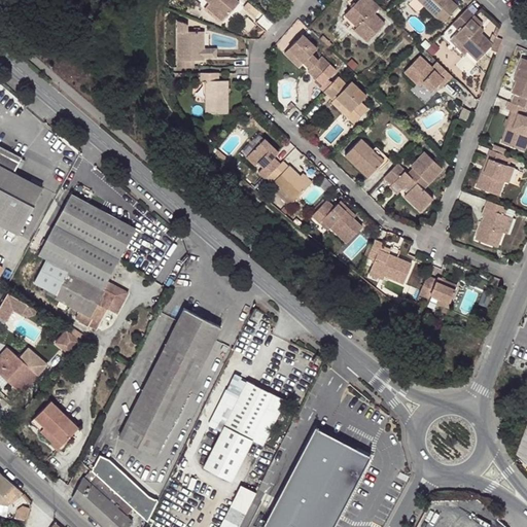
[(209,0),(217,6),(226,15),(240,0),(239,0),(209,0)]
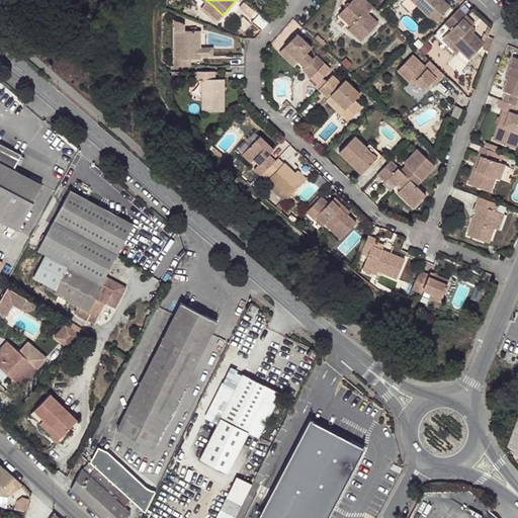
[(375,5),(369,0),(351,0),(344,8),(357,19),(353,23),(350,26),(363,38),(379,21),(370,11),(375,5)]
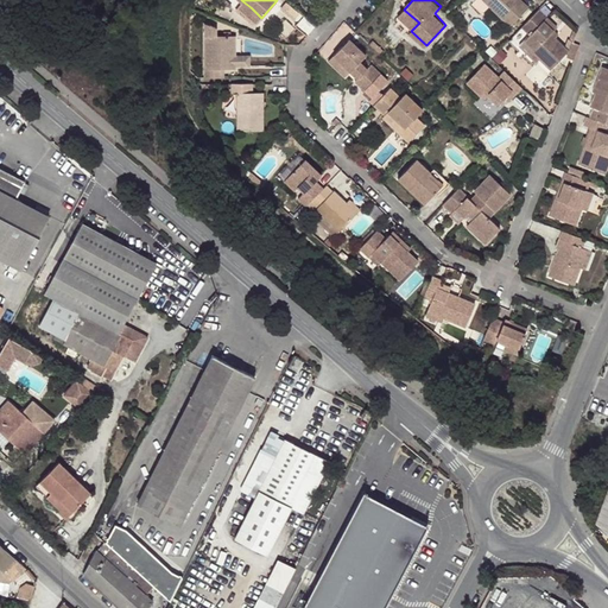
[(491,4),(487,0),(474,0),(473,1),(482,12),(491,4)]
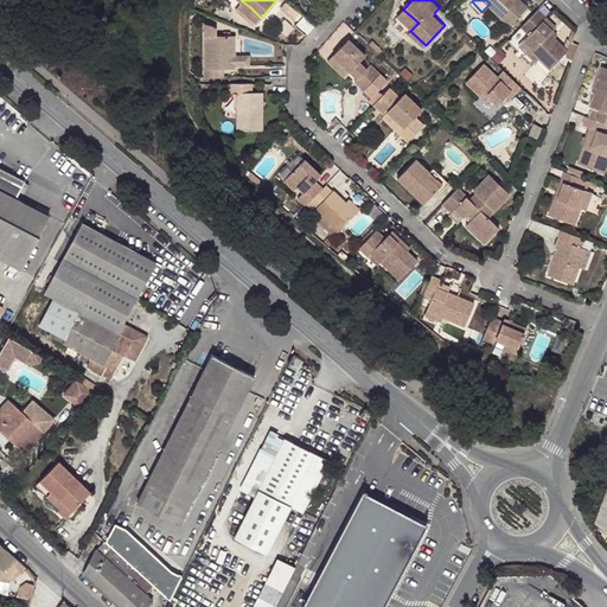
[(486,0),(490,4),(510,24),(529,6),(523,0),(486,0)]
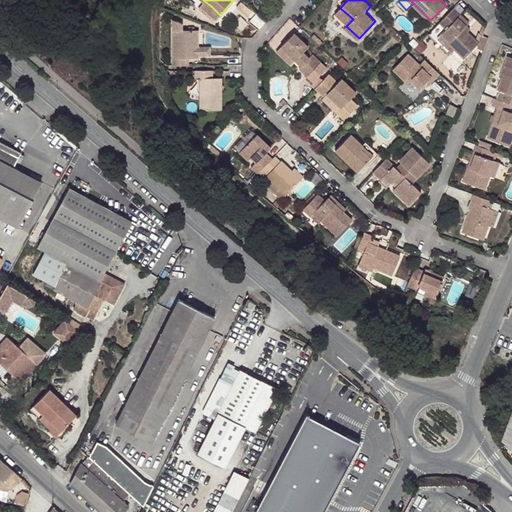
[(220,15),(211,6),(207,10),(217,19),(220,15)]
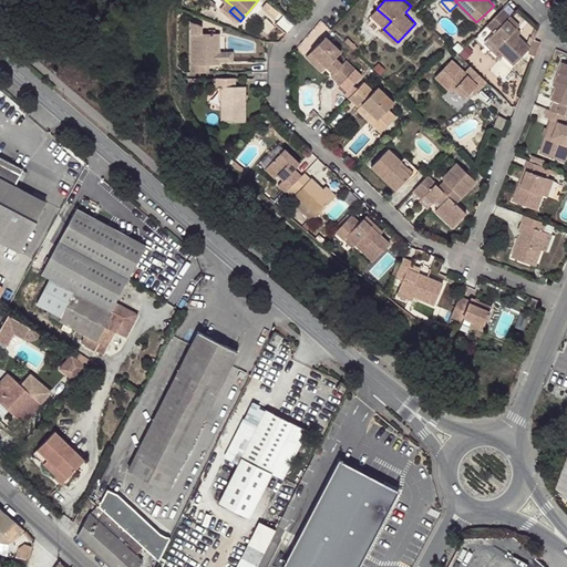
[(513,14),(505,7),(493,19),(490,24),(496,30),(491,35),(500,44),(497,47),(505,53),(515,63),(532,47),(519,33),(515,29),(518,27),(509,18),(513,14)]
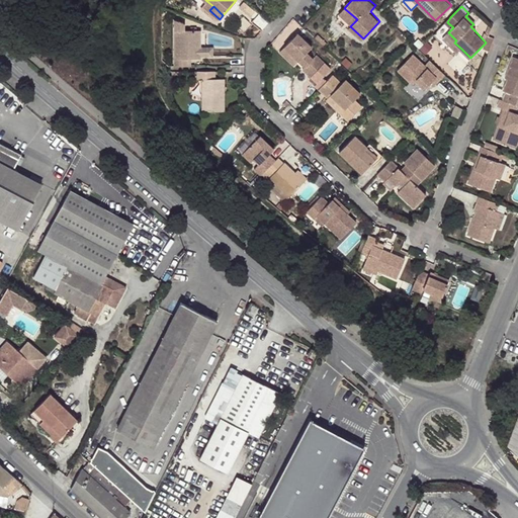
[(357,19),(344,8),(341,12),(353,23),(357,19)]
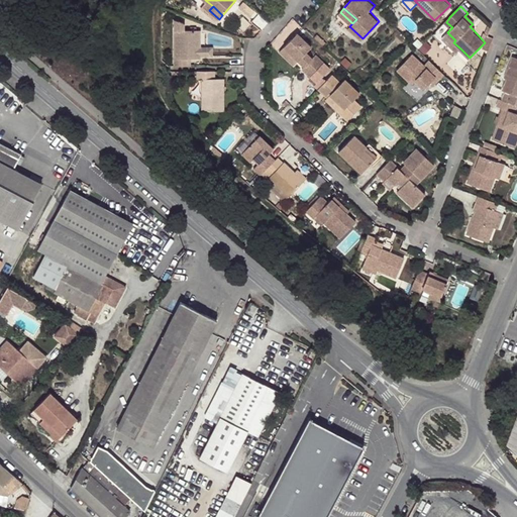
[(475,21),(468,13),(464,16),(473,24),(475,21)]
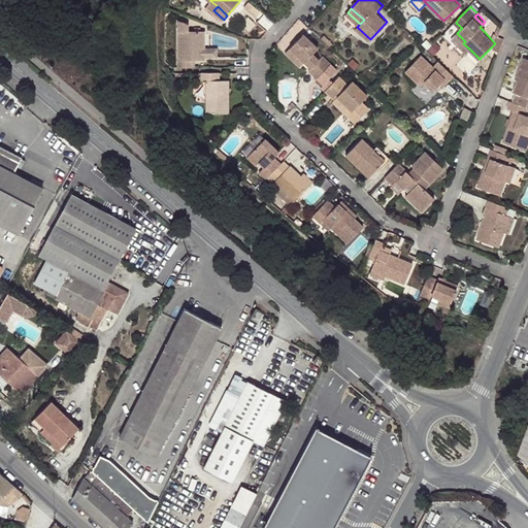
[(177,19),(177,65),(191,65),(190,58),(195,58),(204,58),(204,56),(204,45),(204,29),(188,29),(188,22),(177,19)]
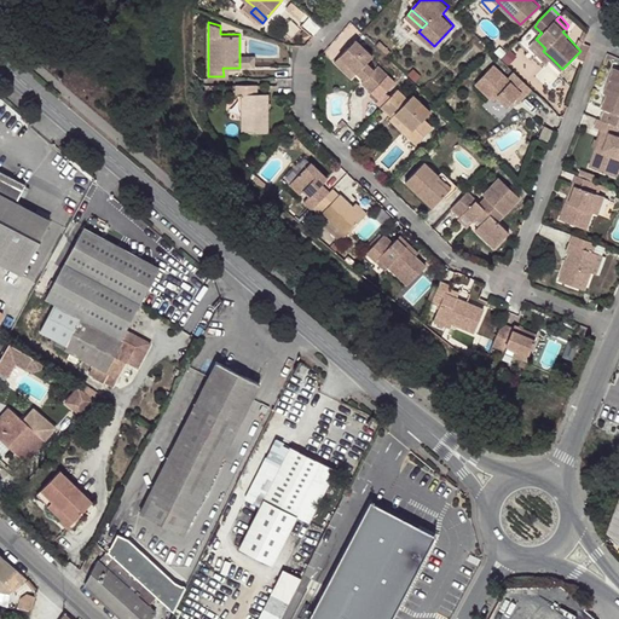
[(591,27),(588,23),(582,38),(586,39),(591,27)]
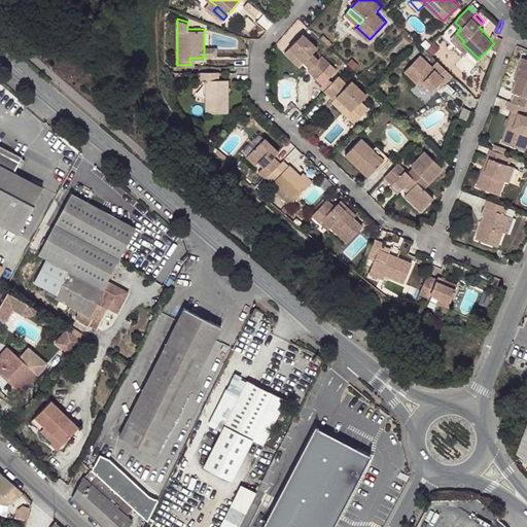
[(289,45),(304,60),(311,66),(308,69),(316,76),(330,61),(322,54),(318,57),(312,51),(318,44),(303,31),(289,45)]
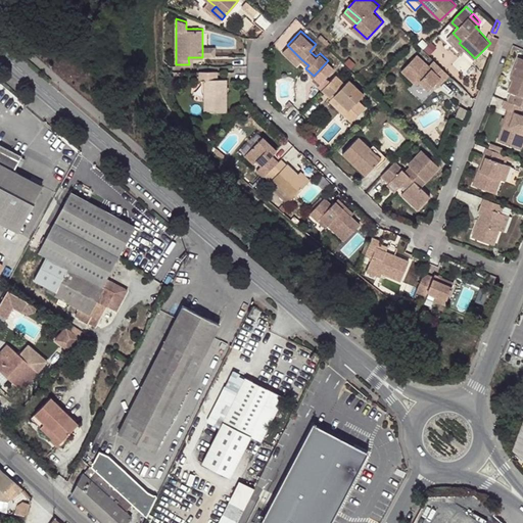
[(463,52),(466,49),(459,43),(461,41),(453,33),(447,37),(463,52)]
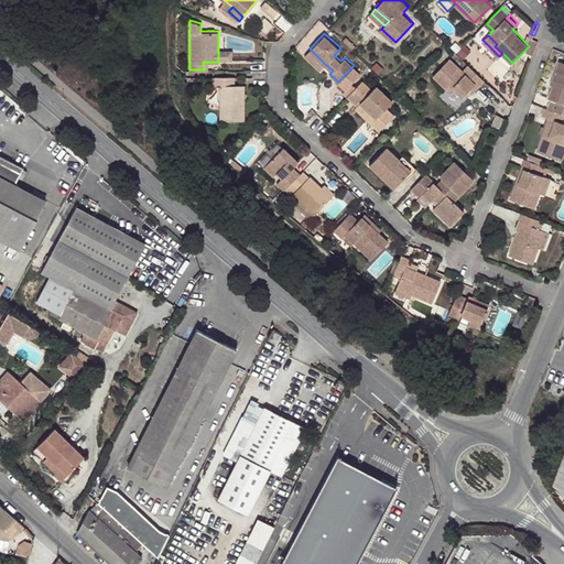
[(347,36),(343,40),(354,51),(358,46),(347,36)]
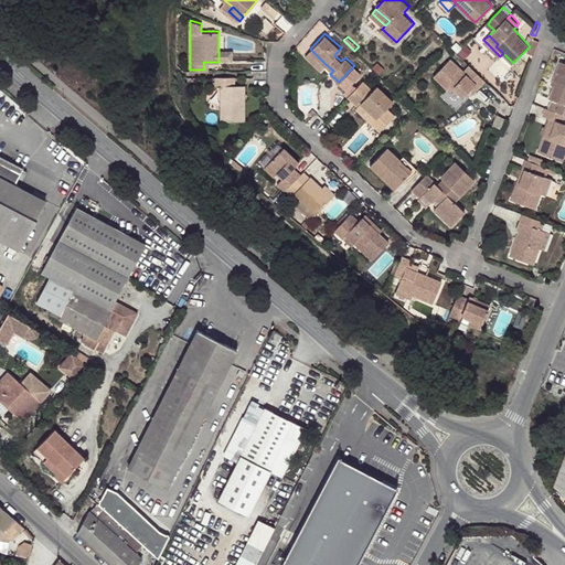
[(219,49),(219,60),(232,59),(232,49),(219,49)]
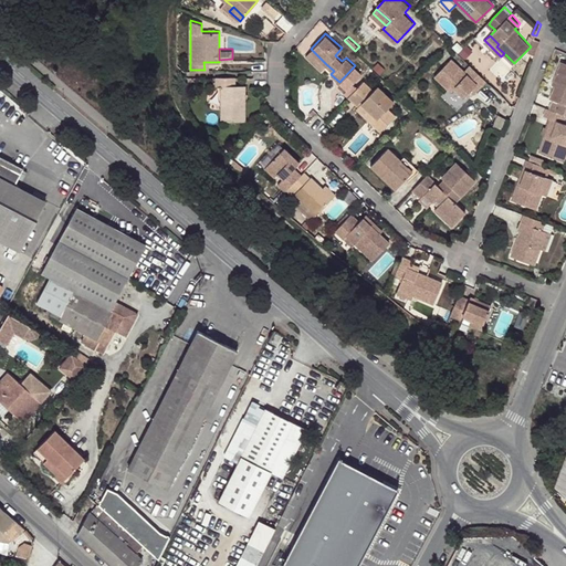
[(323,69),(326,64),(311,49),(306,54),(323,69)]
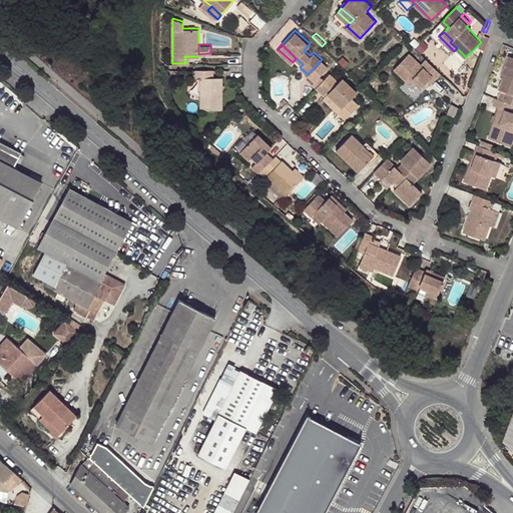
[(415,64),(418,60),(409,52),(394,67),(405,78),(415,64)]
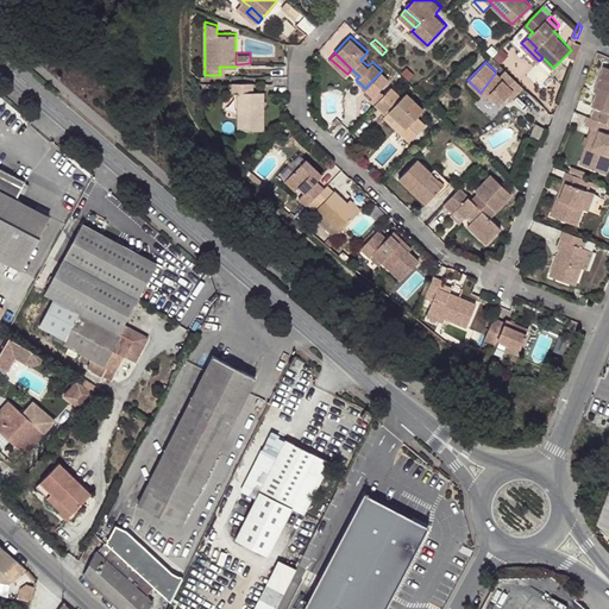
[(608,123),(608,67),(606,66),(597,86),(601,87),(598,93),(594,106),(597,107),(592,117),(608,123)]
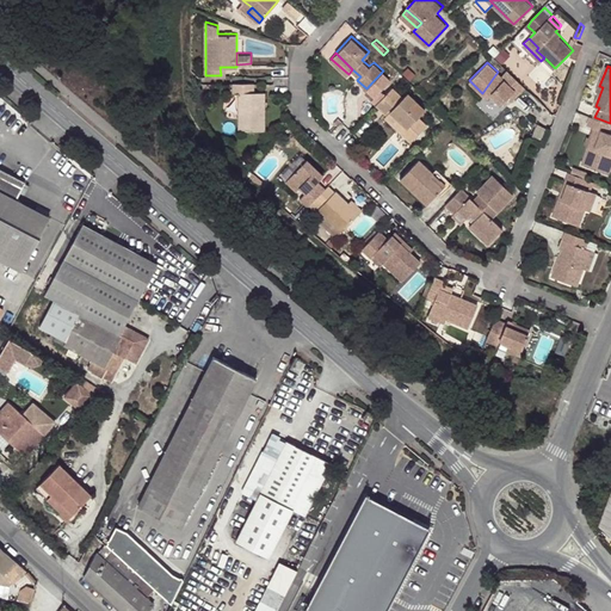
[(501,76),(498,72),(494,76),(482,93),(483,94),(485,93),(488,91),(491,93),(503,104),(510,96),(517,90),(520,93),(526,86),(508,69),(501,76)]
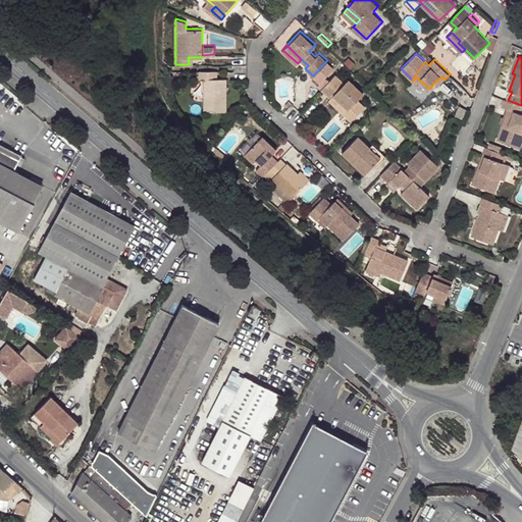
[(206,79),(206,111),(226,111),(226,77),(218,77),(218,70),(200,70),(200,79),(206,79)]
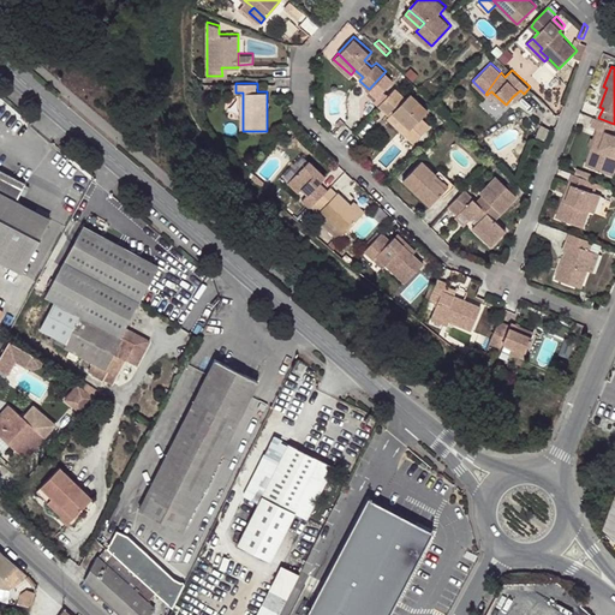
[(388,95),(378,103),(389,114),(393,111),(418,136),(431,123),(423,114),(428,108),(411,91),(406,96),(396,87),(388,95)]
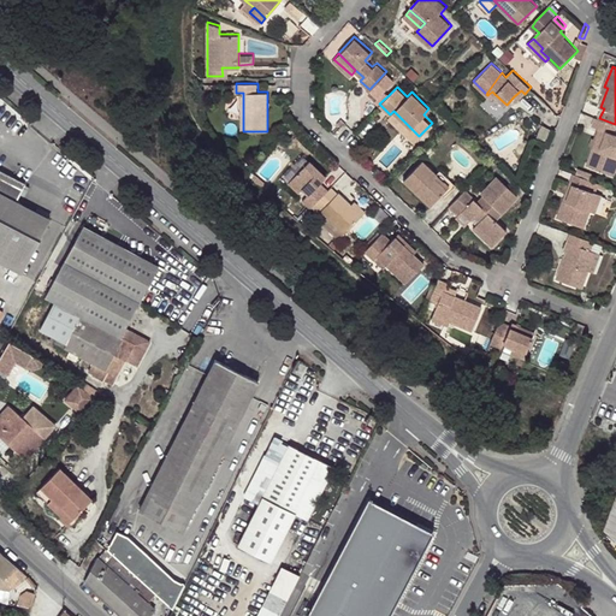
[(375,100),(379,104),(389,95),(385,90),(375,100)]
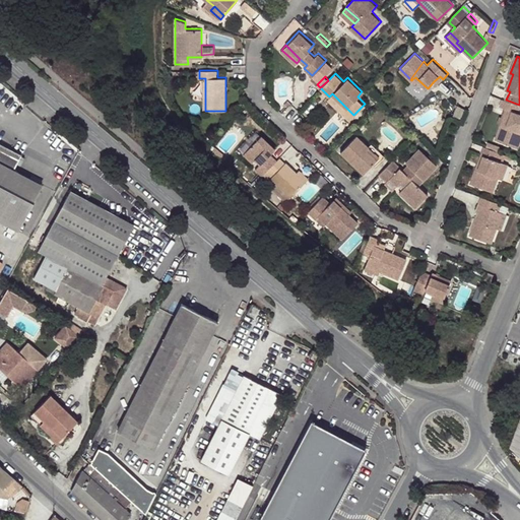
[(437,85),(443,79),(440,76),(434,81),(437,85)]
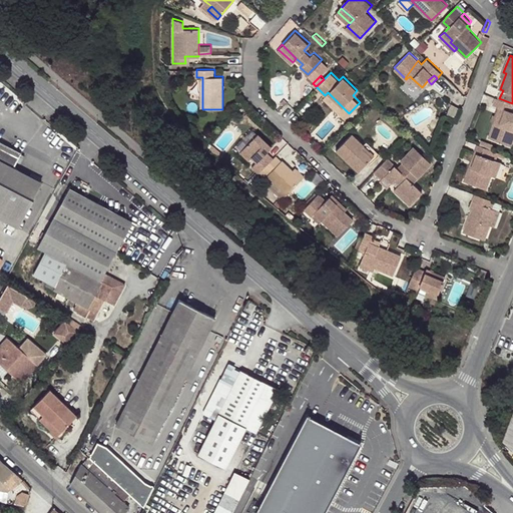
[(328,92),(325,95),(323,98),(344,119),(349,113),(328,92)]
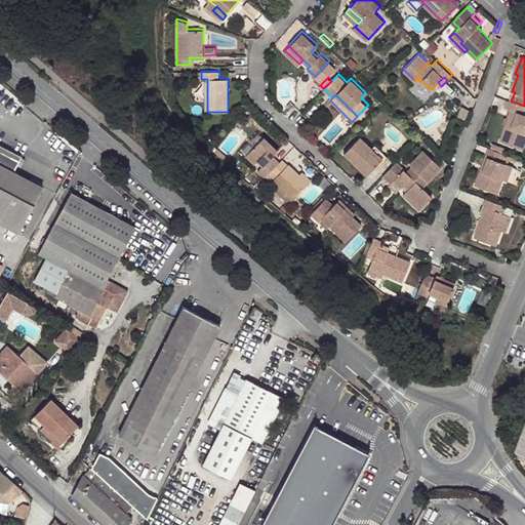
[(524,109),(524,106),(511,101),(509,101),(506,108),(513,110),(501,139),(524,149),(524,147),(524,114),(523,114),(524,109)]
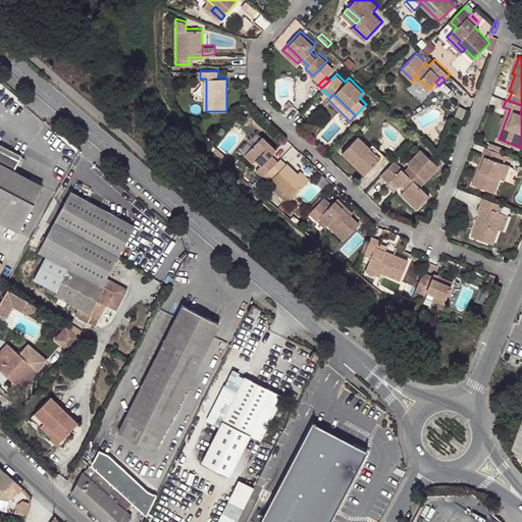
[(240,147),(245,152),(263,135),(257,128),(240,147)]
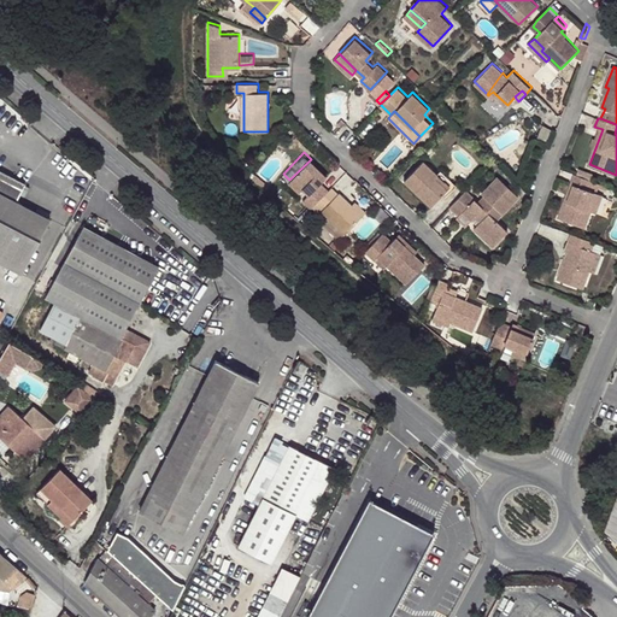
[(311,206),(313,205),(325,193),(317,186),(321,182),(328,175),(311,159),(289,180),(299,189),(303,186),(310,193),(306,195),(304,199),(311,206)]
